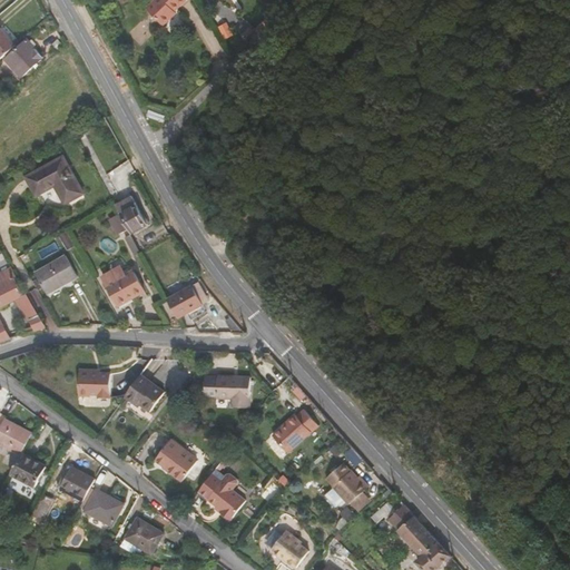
[(163,27),(172,19),(170,17),(174,12),(186,1),(184,0),(157,0),(147,10),(163,27)]
